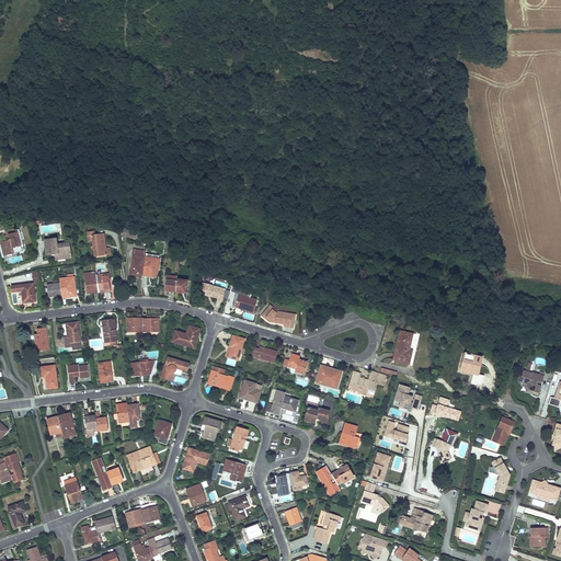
[(13,232),(8,235),(9,238),(1,240),(4,256),(14,253),(24,250),(23,245),(21,245),(18,231),(19,231),(19,229),(15,230),(16,232),(13,232)]
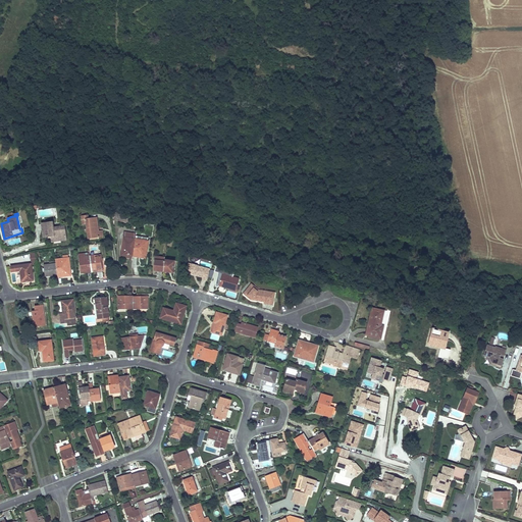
[(88,215),(82,216),(83,224),(86,224),(88,239),(99,237),(98,231),(96,218),(88,219),(88,215)]
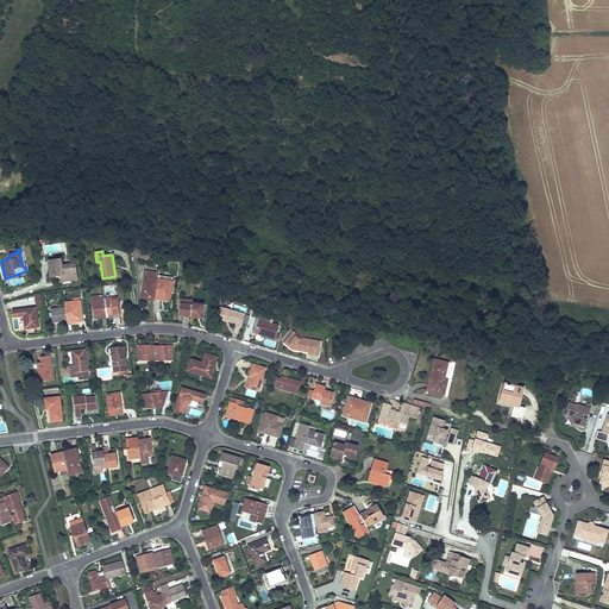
[(61,259),(48,261),(50,277),(60,276),(60,278),(70,277),(70,281),(77,281),(75,264),(62,265),(61,259)]
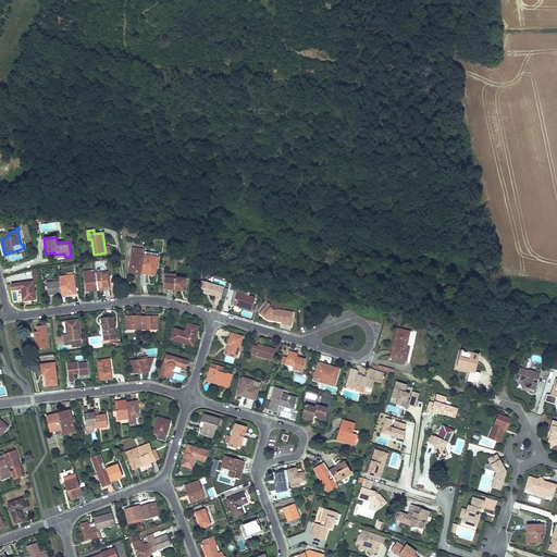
[(145,256),(132,254),(131,263),(132,263),(131,273),(141,275),(141,273),(141,271),(145,256)]
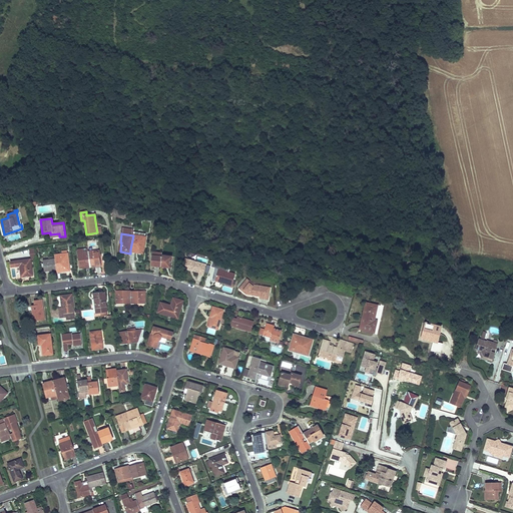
[(145,236),(133,235),(130,249),(137,250),(137,252),(142,253),(145,236)]
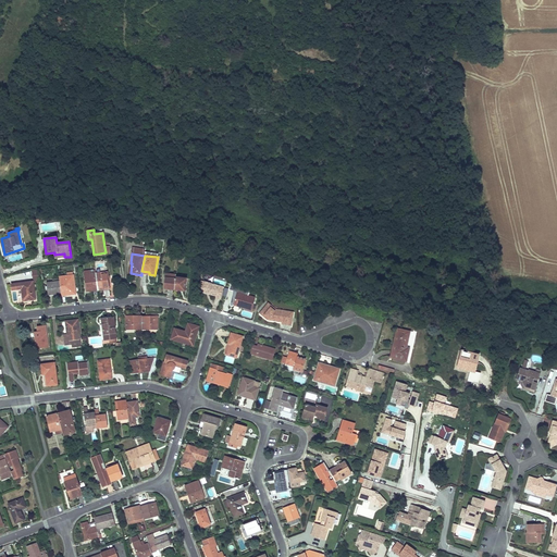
[(67,276),(59,276),(60,282),(61,293),(61,296),(76,294),(73,275),(72,272),(66,273),(67,276)]
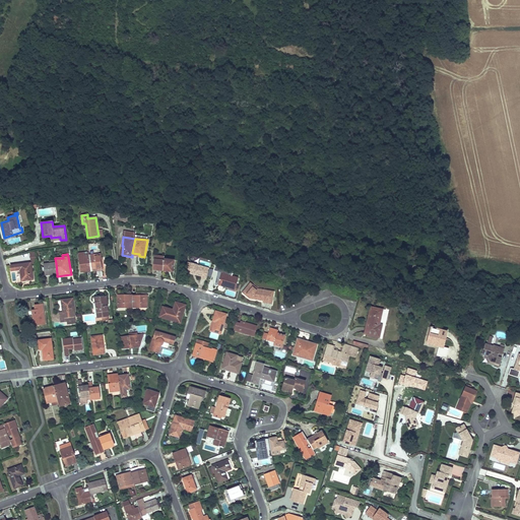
[(102,269),(100,254),(89,255),(89,256),(91,270),(102,269)]
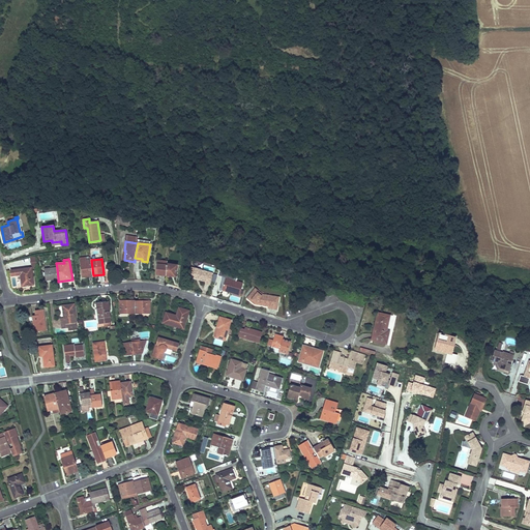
[(168,261),(157,260),(156,274),(166,275),(168,264),(168,261)]
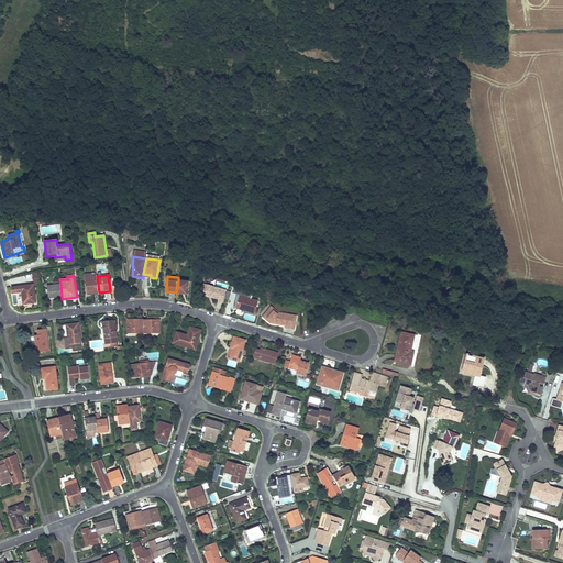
[(97,277),(86,278),(88,294),(99,293),(97,277)]
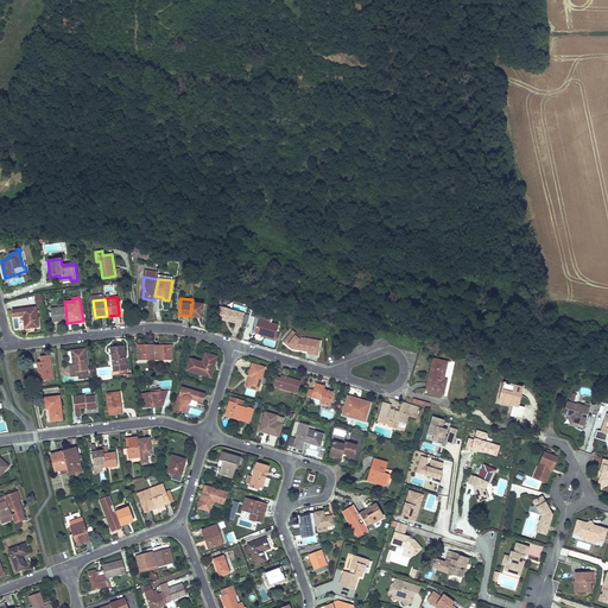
[(203,304),(192,303),(190,316),(201,317),(203,304)]
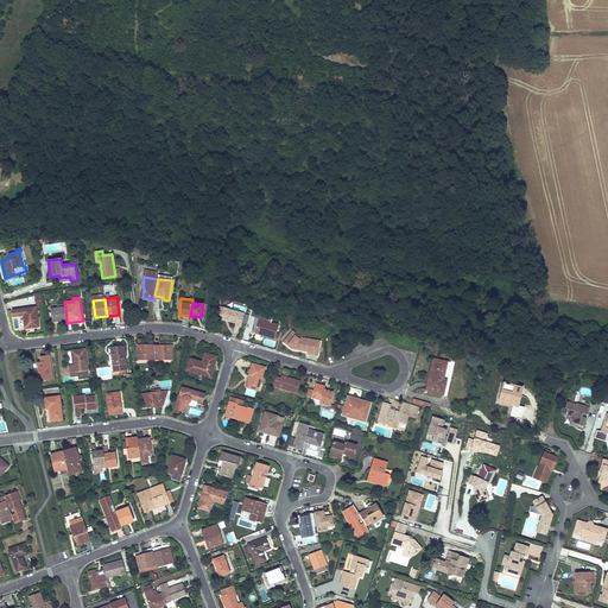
[(23,309),(12,310),(13,316),(24,315),(25,328),(38,327),(36,308),(23,309)]
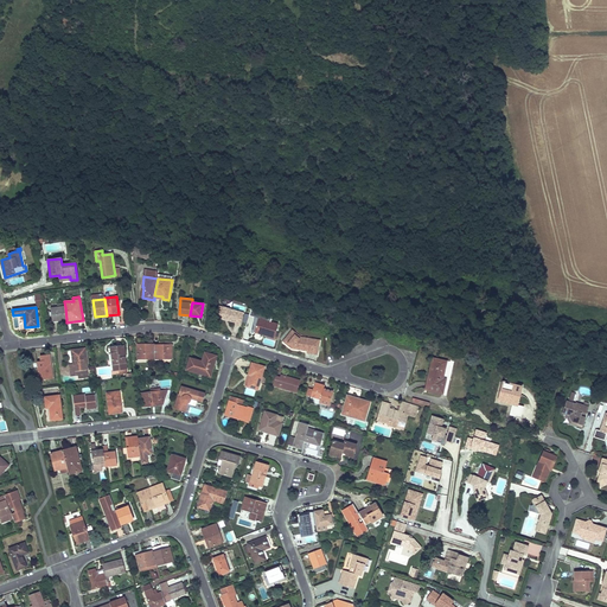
[(65,307),(51,310),(52,321),(66,319),(65,307)]
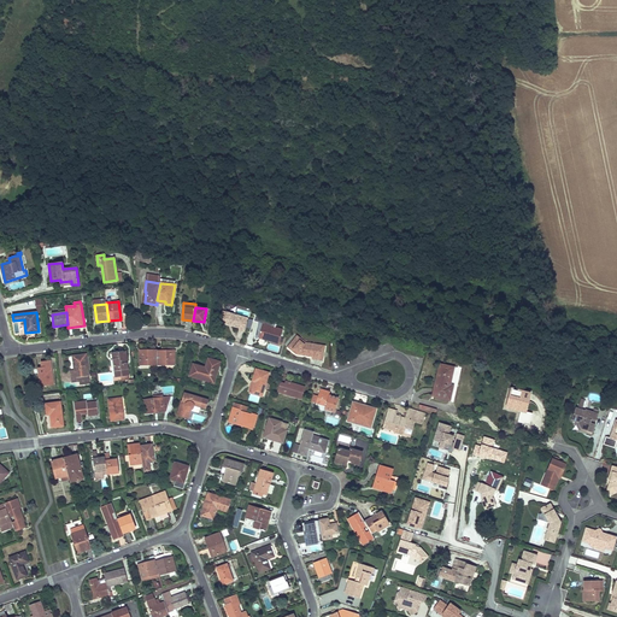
[(247,318),(227,312),(224,321),(223,323),(239,328),(239,329),(244,330),(247,318)]
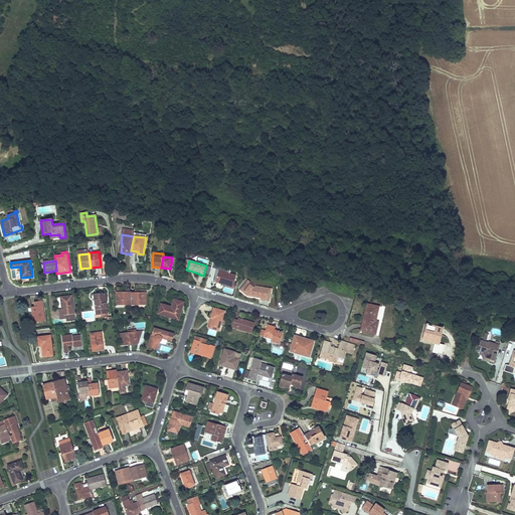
[(217,276),(215,282),(220,283),(232,287),(235,275),(225,272),(220,271),(219,276),(217,276)]
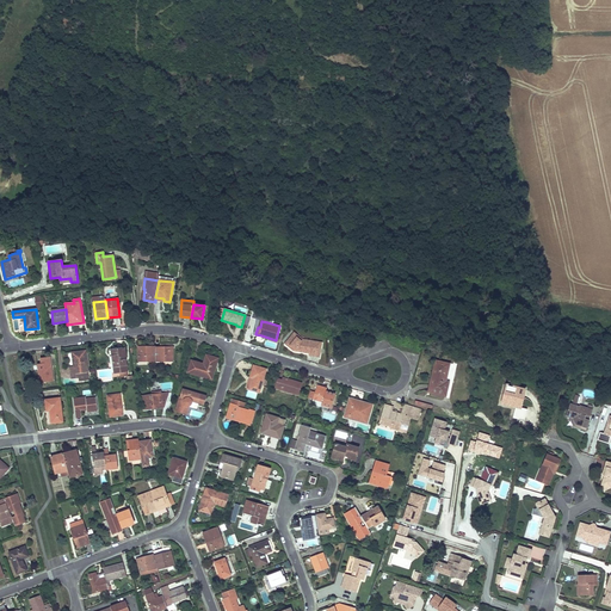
[(302,338),(294,332),(292,333),(301,340),(310,341),(310,344),(316,345),(316,346),(321,347),(321,341),(302,338)]
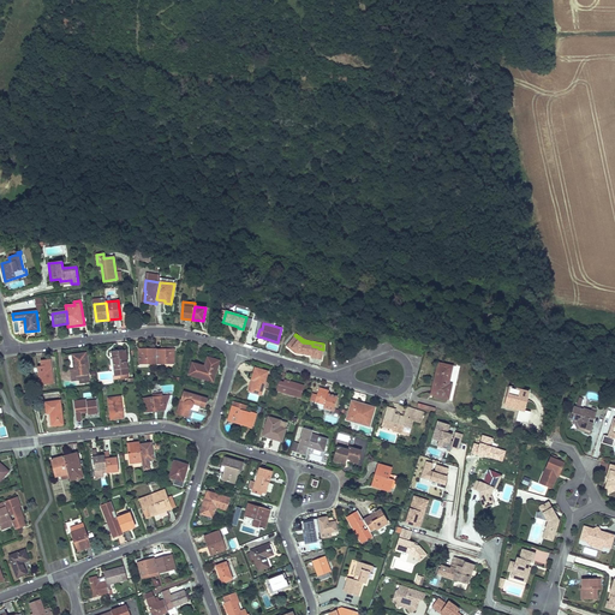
[(294,335),(286,346),(292,351),(293,350),(296,351),(294,352),(294,353),(310,356),(310,357),(321,359),(323,350),(318,348),(318,347),(312,346),(312,344),(303,342),(294,335)]
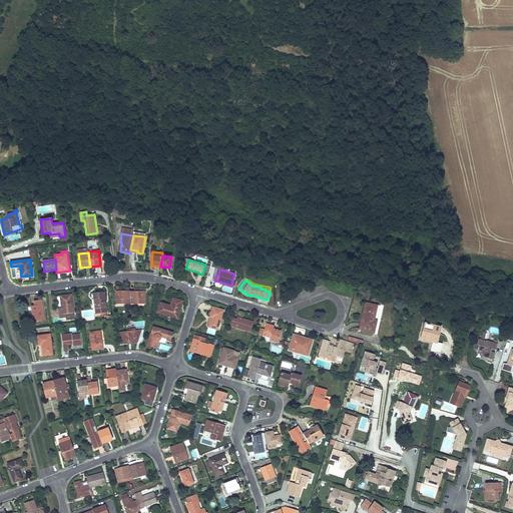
[(130,291),(116,292),(116,304),(130,304),(130,291)]
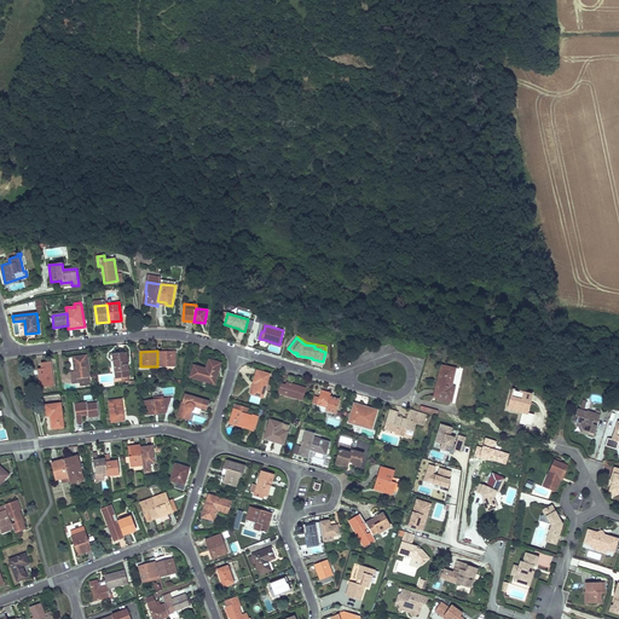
[(175,351),(157,351),(157,366),(175,366),(175,351)]
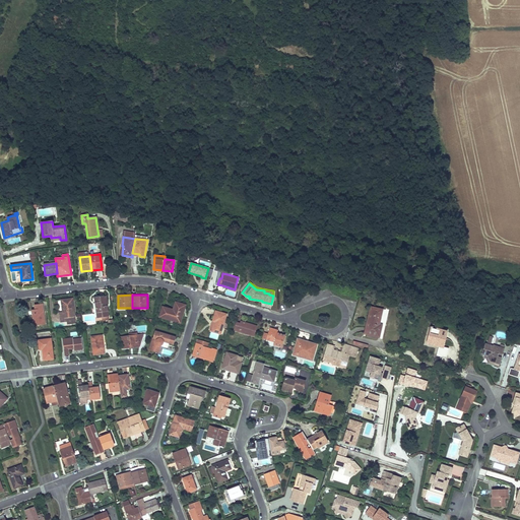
[(106,297),(99,298),(99,301),(95,301),(98,317),(108,316),(106,297)]
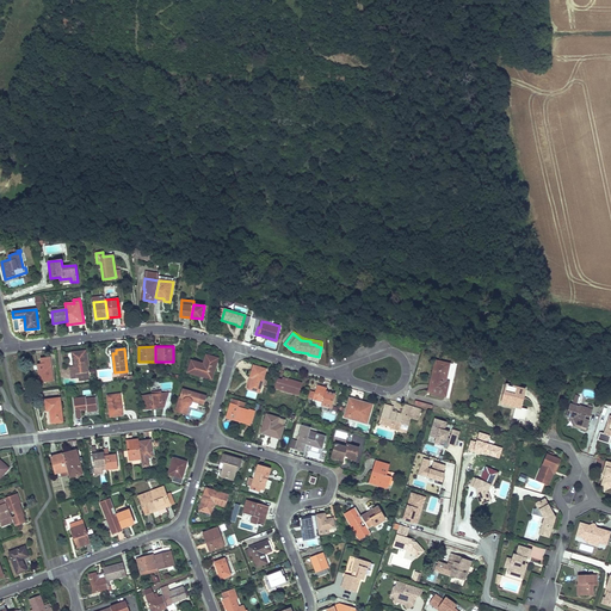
[(85,351),(72,352),(74,366),(74,369),(71,370),(72,378),(79,377),(85,377),(88,376),(85,351)]
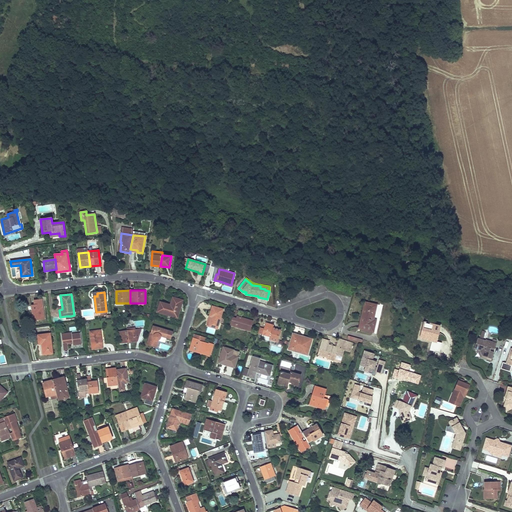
[(171,305),(160,302),(157,312),(177,318),(180,307),(178,307),(180,300),(173,298),(171,305)]
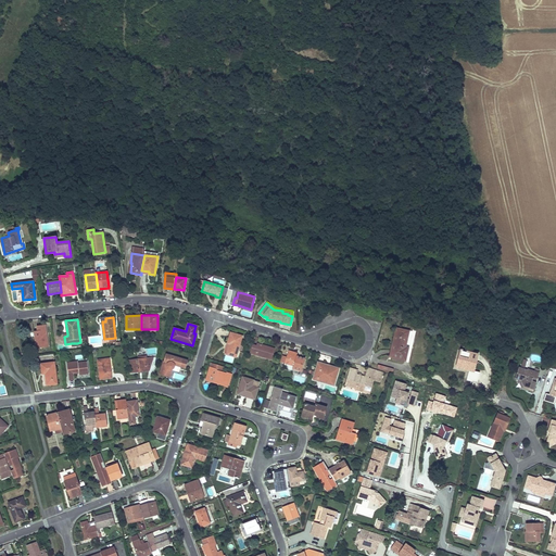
[(46,326),(37,327),(38,331),(35,331),(37,348),(48,346),(46,326)]
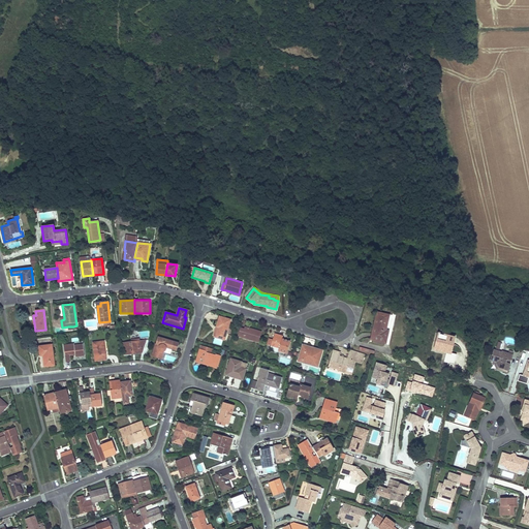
[(389,315),(377,312),(371,340),(385,343),(389,331),(385,331),(389,315)]
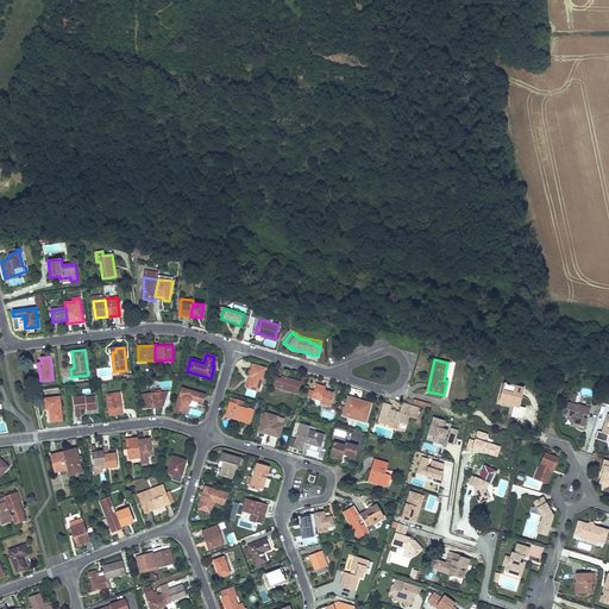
[(265,369),(252,364),(249,376),(251,377),(250,383),(249,388),(258,391),(265,369)]
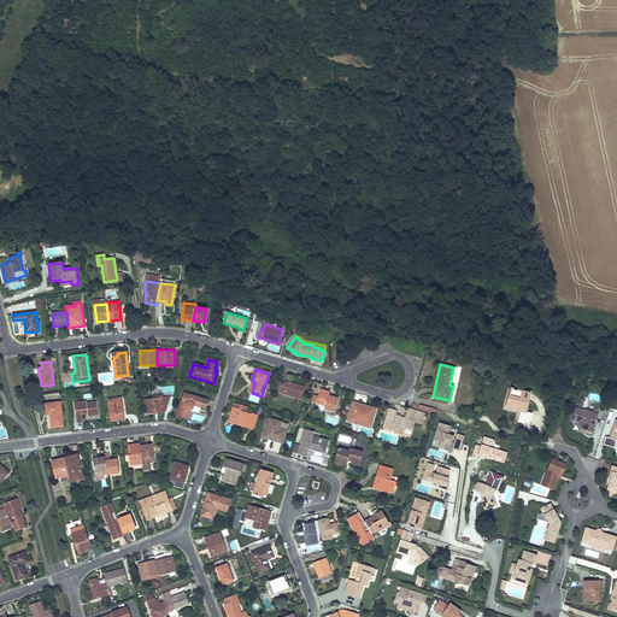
[(285,383),(280,382),(277,392),(301,399),(305,387),(286,381),(285,383)]
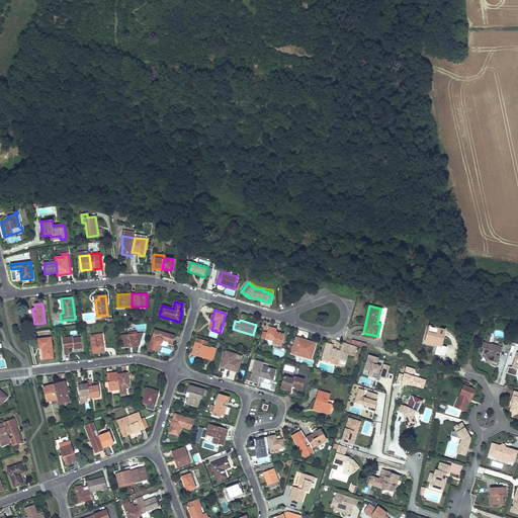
[(277,329),(269,326),(265,339),(273,341),(272,344),(280,346),(284,334),(276,332),(277,329)]
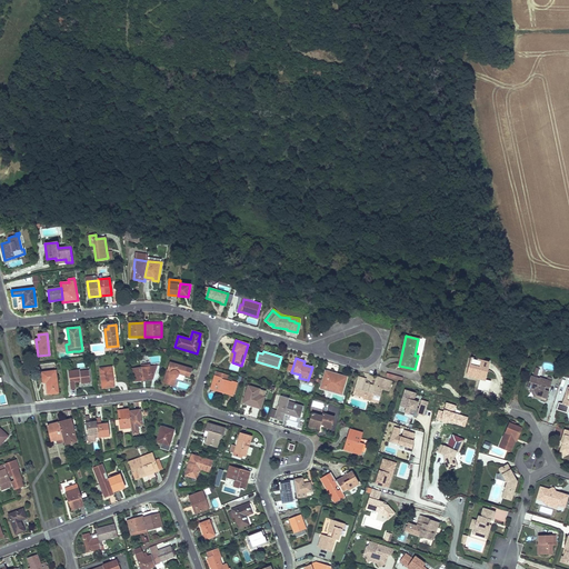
[(490,382),(485,380),(489,363),(469,359),(465,378),(479,381),(477,390),(488,392),(490,382)]
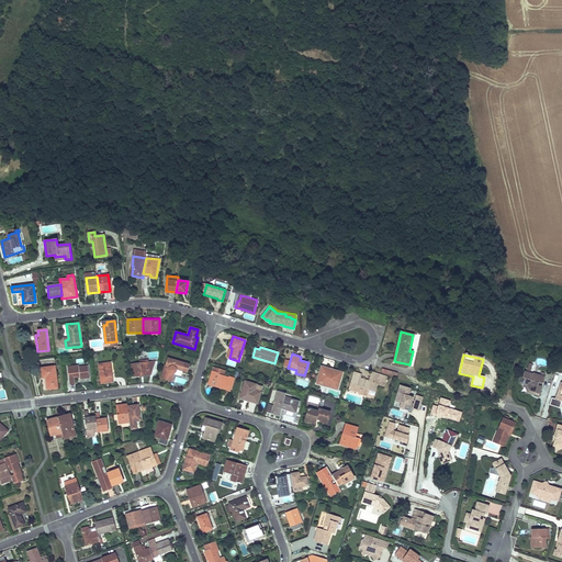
[(190,364),(168,358),(161,378),(171,381),(173,374),(180,377),(182,371),(188,372),(190,364)]
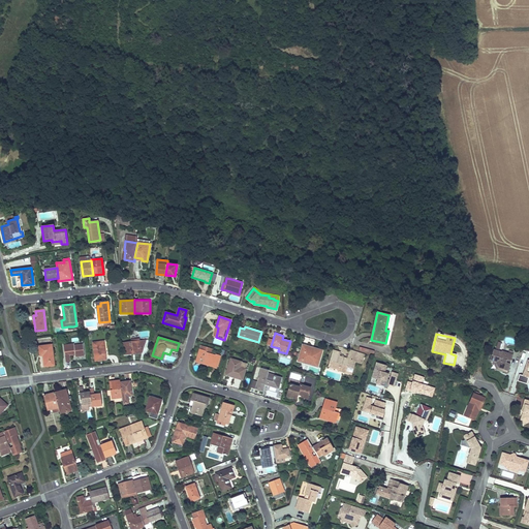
[(132,342),(124,343),(125,354),(133,353),(133,352),(137,351),(137,353),(142,352),(146,340),(139,341),(132,342)]
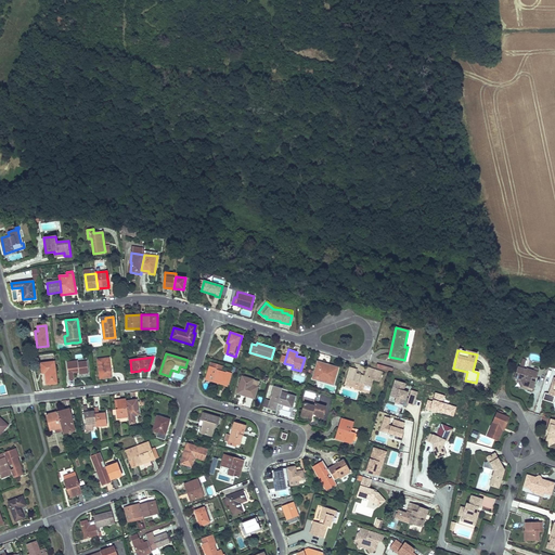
[(108,358),(98,360),(100,378),(112,377),(108,358)]
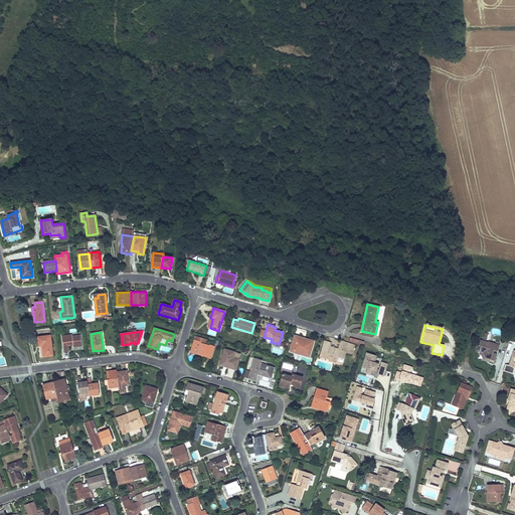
[(490,361),(494,363),(497,355),(496,354),(495,353),(493,353),(494,349),(496,350),(498,351),(500,345),(499,345),(500,342),(496,341),(495,343),(489,341),(489,342),(486,341),(488,333),(485,332),(482,340),(481,340),(477,351),(481,352),(483,353),(486,358),(490,360),(490,361)]
